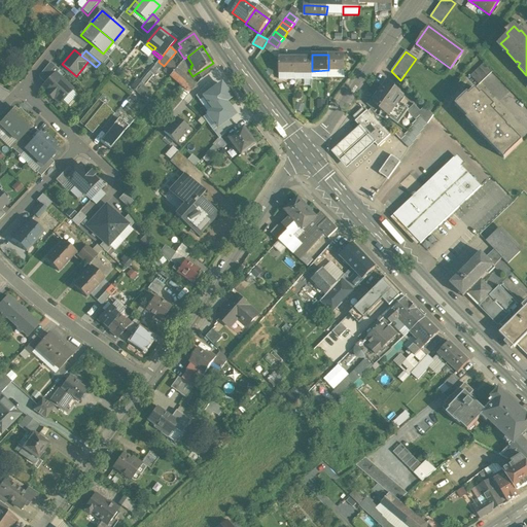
[(344,55),(328,55),(328,70),(344,70),(344,55)]
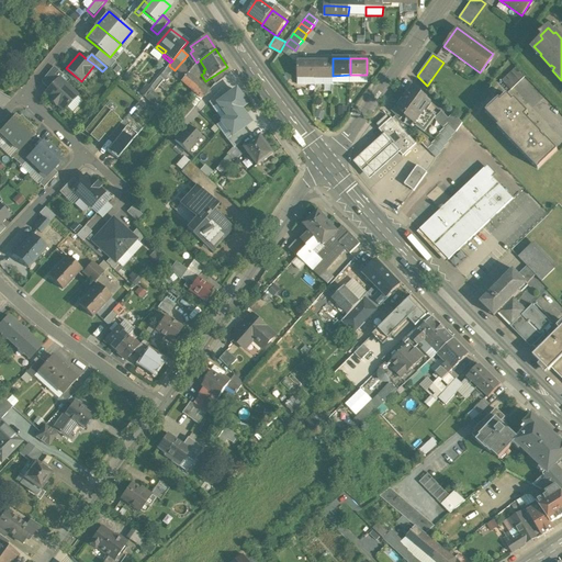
[(205,69),(200,60),(199,60),(197,63),(193,67),(199,71),(199,72),(201,75),(204,72),(203,70),(205,69)]
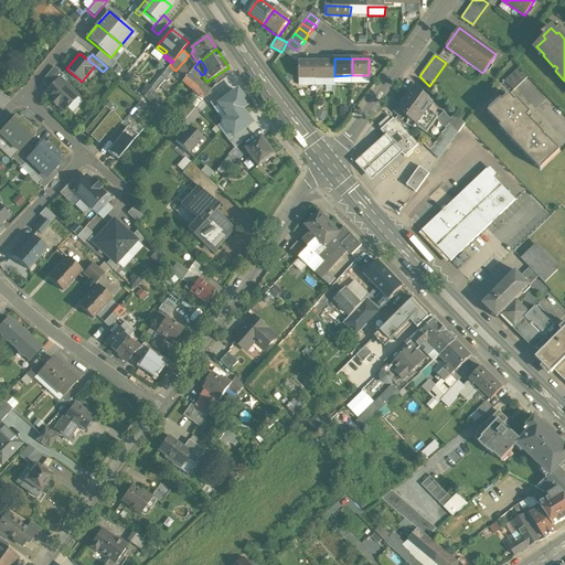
[(334,61),(317,62),(317,80),(334,80),(334,76),(334,61)]
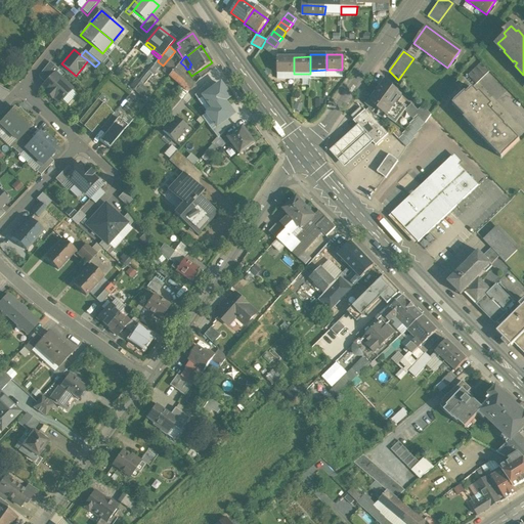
[(294,57),(277,57),(277,74),(294,74),(294,57)]
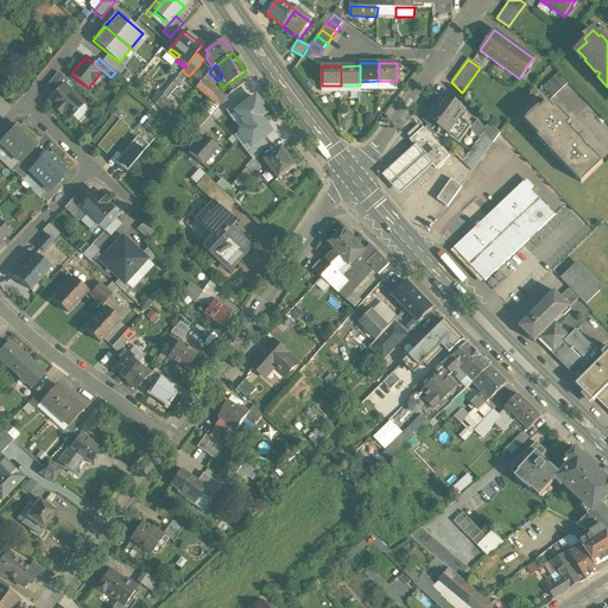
[(183,71),(177,77),(182,81),(183,82),(188,75),(183,71)]
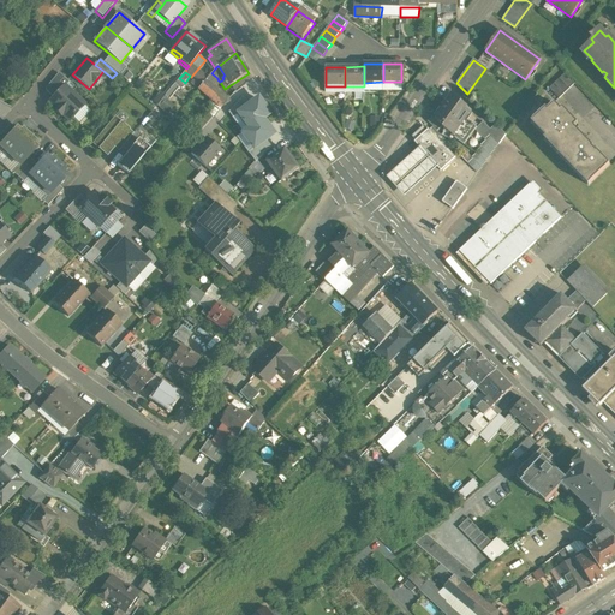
[(207,78),(199,72),(193,79),(191,83),(198,89),(206,81),(207,78)]
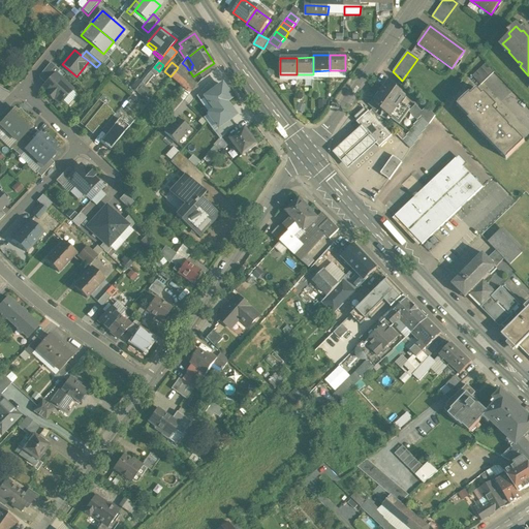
[(182,63),(178,67),(177,69),(182,74),(183,74),(187,68),(187,67),(182,63)]
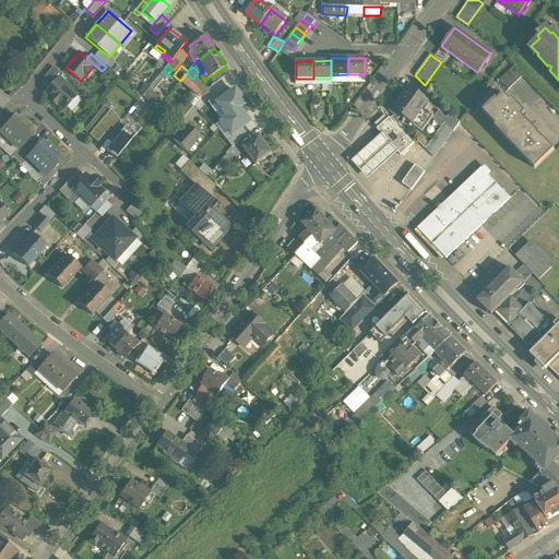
[(513,67),(499,81),(508,90),(522,76),(513,67)]
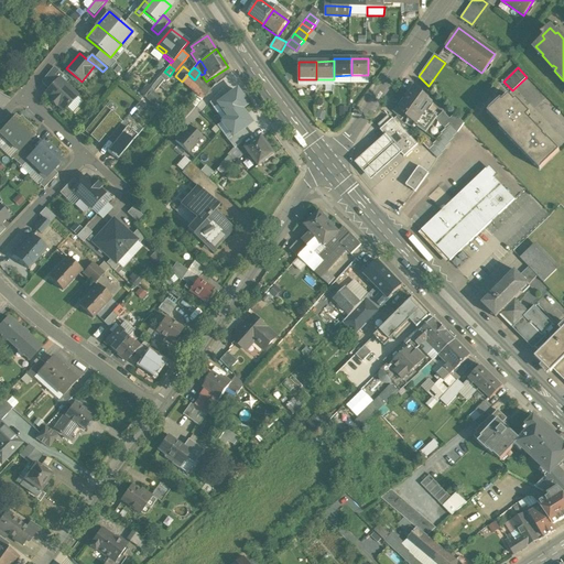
[(164,72),(151,88),(155,91),(169,75),(164,72)]
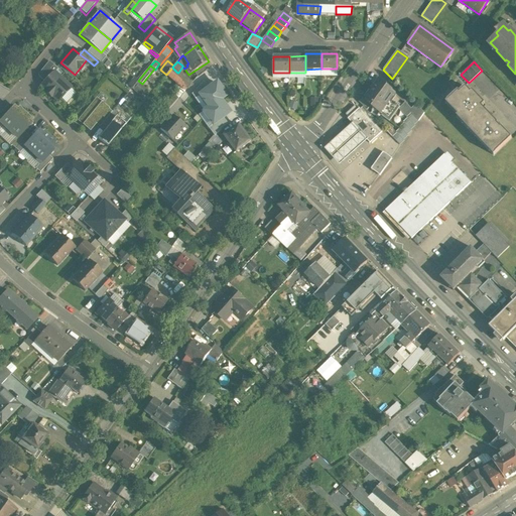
[(177,73),(172,68),(166,75),(176,84),(180,86),(185,91),(191,84),(178,73),(177,73)]
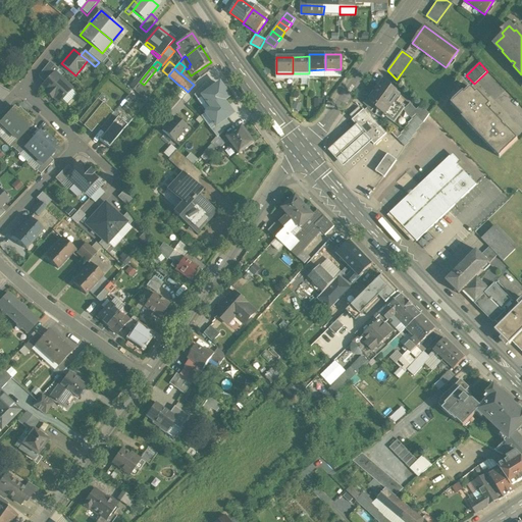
[(71,89),(55,73),(42,87),(48,92),(47,93),(52,98),(53,97),(59,102),(71,89)]
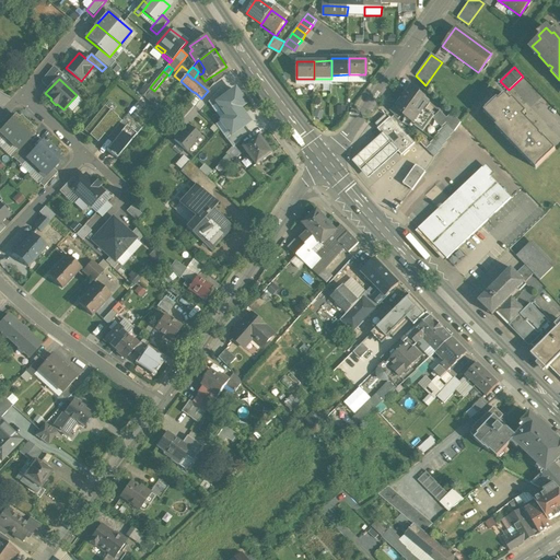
[(411,88),(396,108),(404,114),(403,116),(412,123),(413,124),(423,108),(428,102),(423,100),(424,98),(419,94),(419,93),(411,88)]
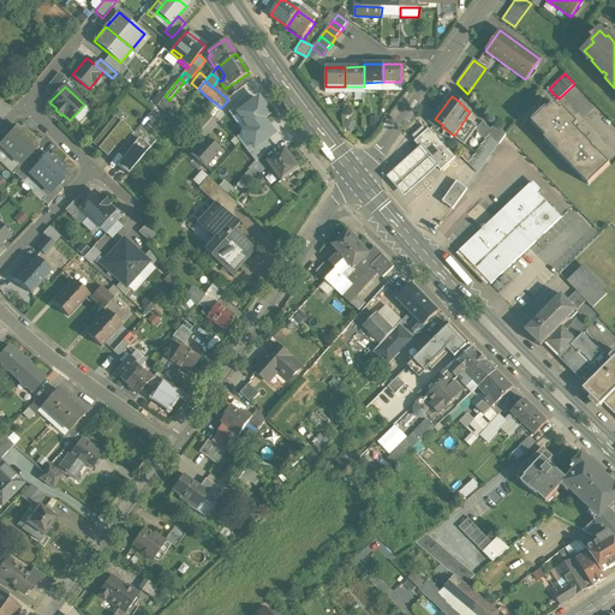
[(238,114),(249,106),(242,97),(228,113),(232,118),(238,114)]
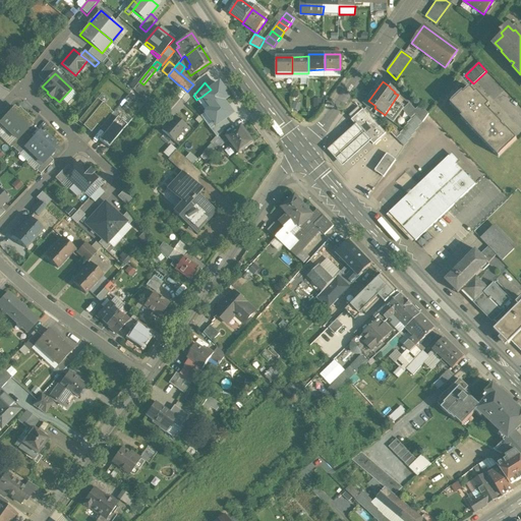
[(201,97),(212,109),(223,101),(228,98),(218,84),(211,90),(201,97)]
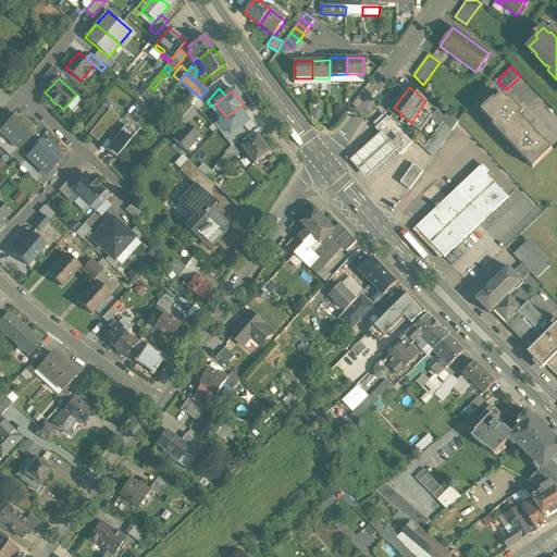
[(503,95),(496,101),(494,99),(482,111),(495,125),(493,126),(533,168),(552,150),(520,115),(522,112),(509,98),(507,100),(503,95)]
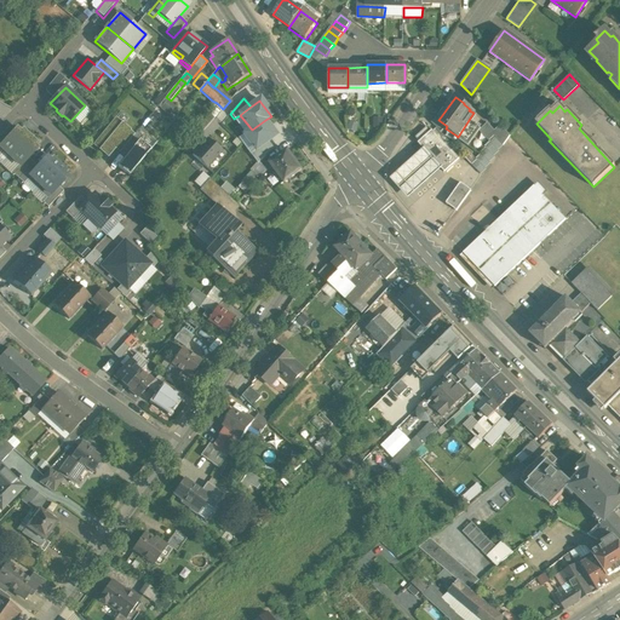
[(80,124),(92,112),(87,107),(75,119),(80,124)]
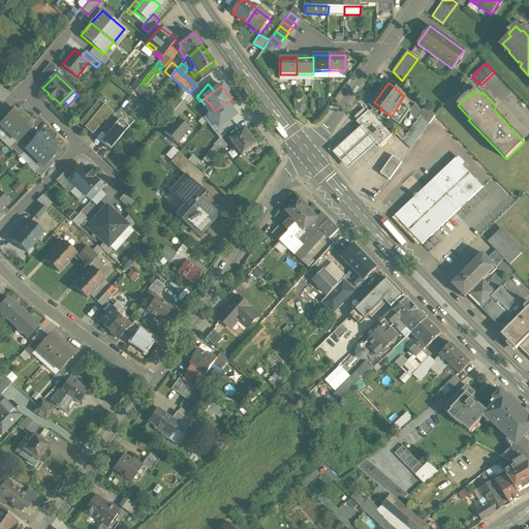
[(374,102),(372,100),(368,104),(376,113),(380,109),(374,102)]
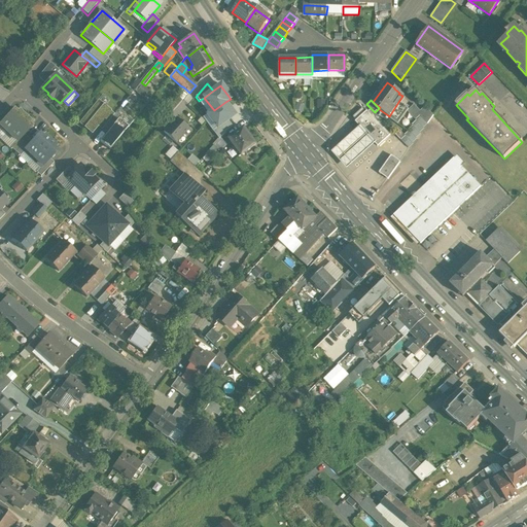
[(109,111),(98,102),(80,124),(92,133),(99,125),(109,111)]
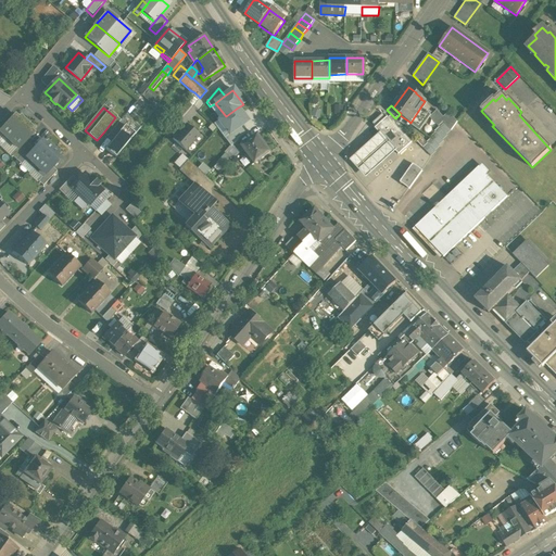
[(248,122),(238,108),(226,116),(220,121),(230,135),(241,127),(248,122)]
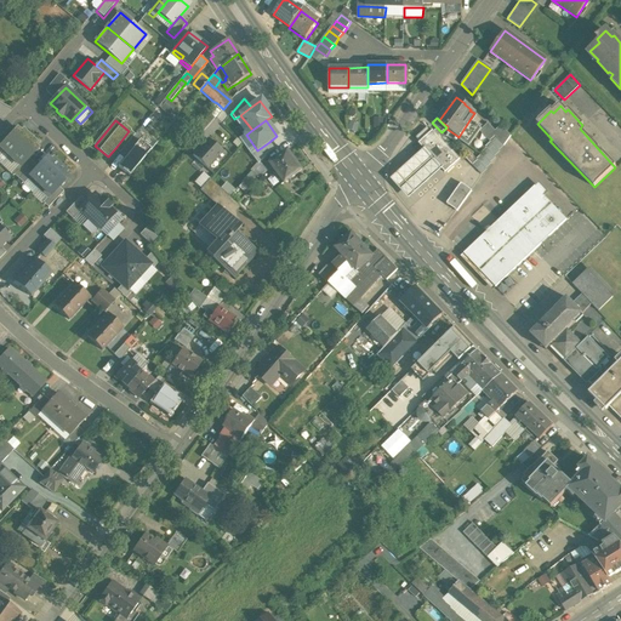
[(480,130),(469,120),(459,137),(457,136),(455,138),(468,148),(479,131),(480,130)]
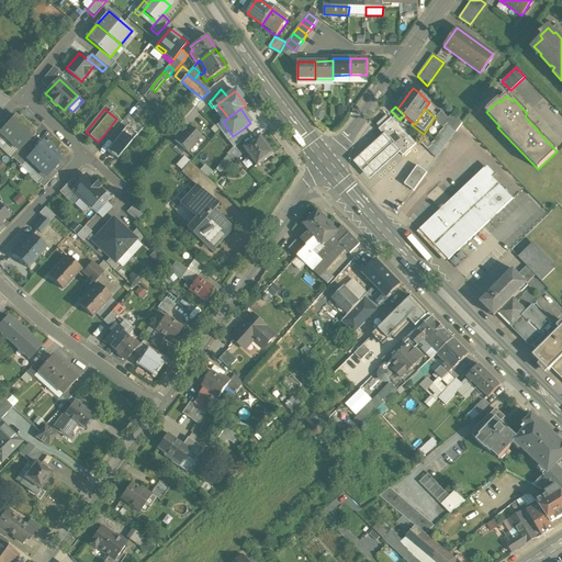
[(435,117),(434,119),(442,127),(448,123),(450,121),(448,117),(441,111),(435,117)]
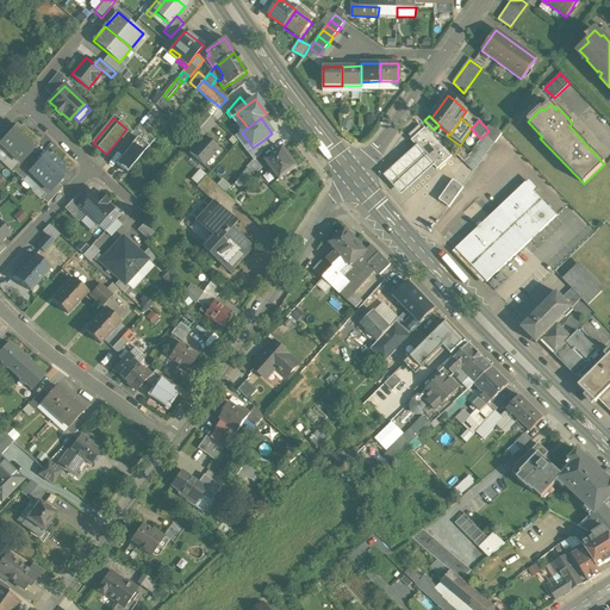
[(502,134),(492,123),(486,128),(489,131),(486,134),(495,143),(502,134)]
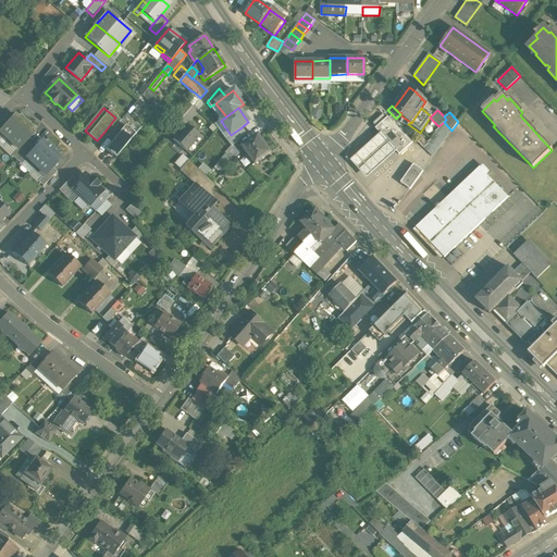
[(383,115),(373,124),(378,128),(386,120),(383,115)]
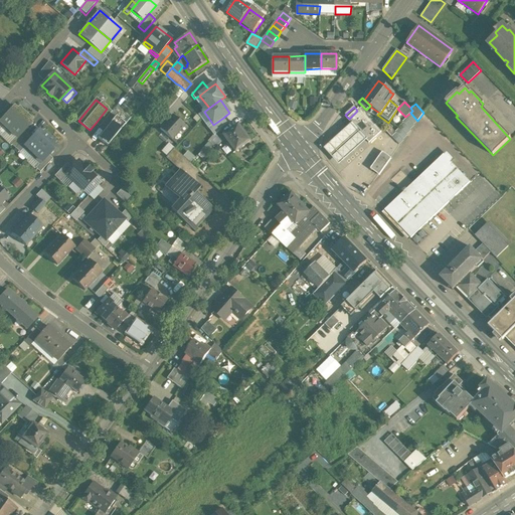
[(7,116),(0,123),(1,123),(9,131),(24,114),(19,109),(17,111),(14,108),(7,116)]
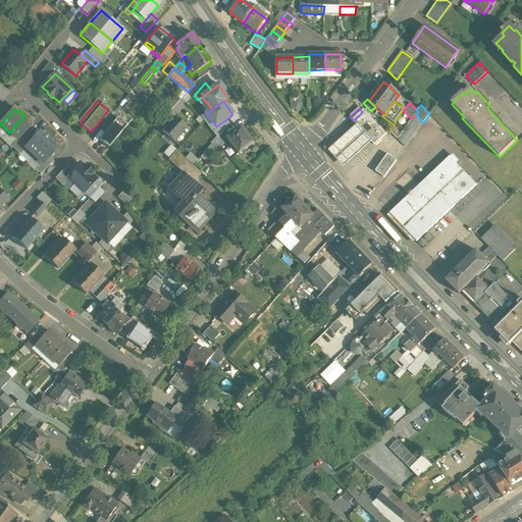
[(113,114),(108,110),(98,123),(102,127),(113,114)]
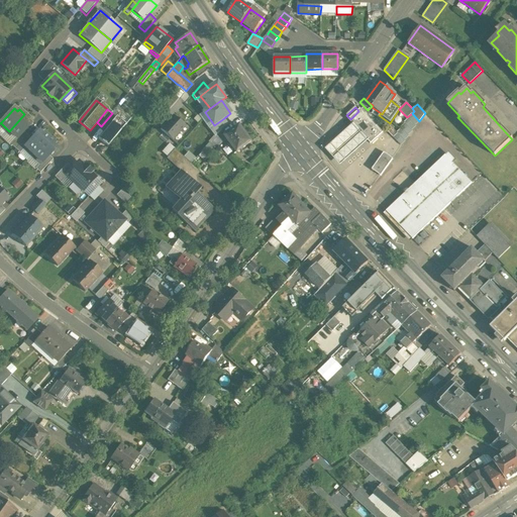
[(350,119),(348,120),(352,124),(368,140),(371,143),(383,132),(377,126),(376,126),(360,109),(358,111),(350,119)]
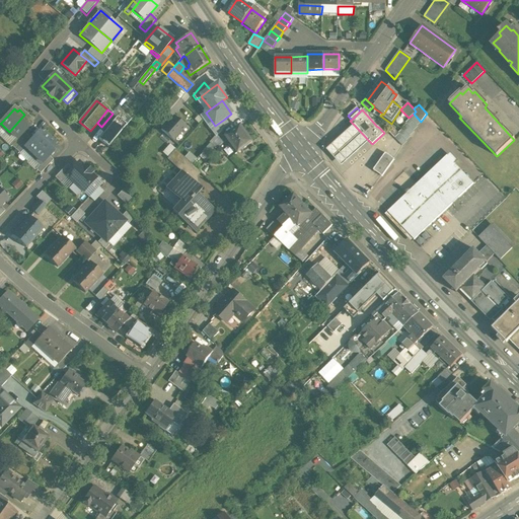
[(103,125),(107,129),(117,118),(119,115),(115,110),(103,125)]
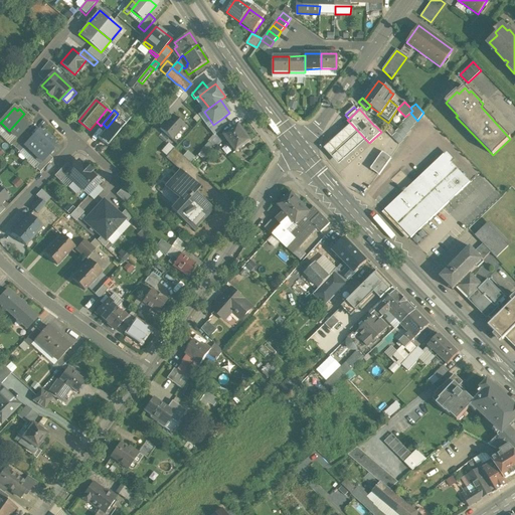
[(410,113),(405,117),(406,118),(413,125),(417,121),(410,113)]
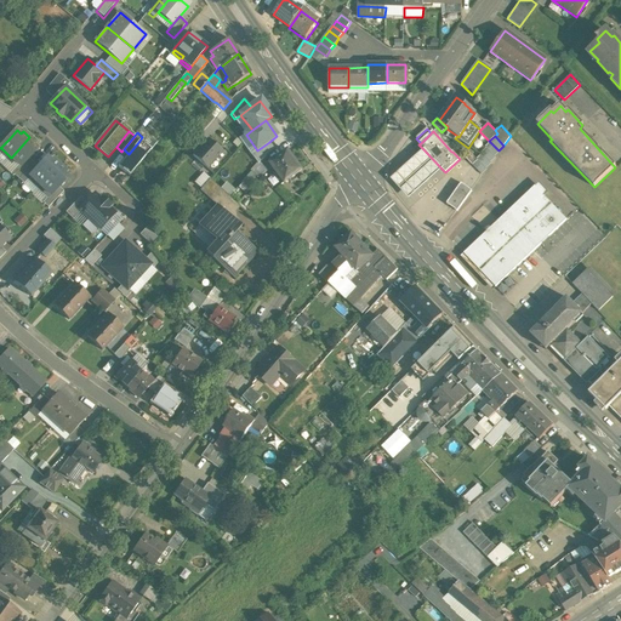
[(29,137),(11,158),(20,166),(21,166),(28,158),(36,149),(33,146),(35,143),(29,137)]
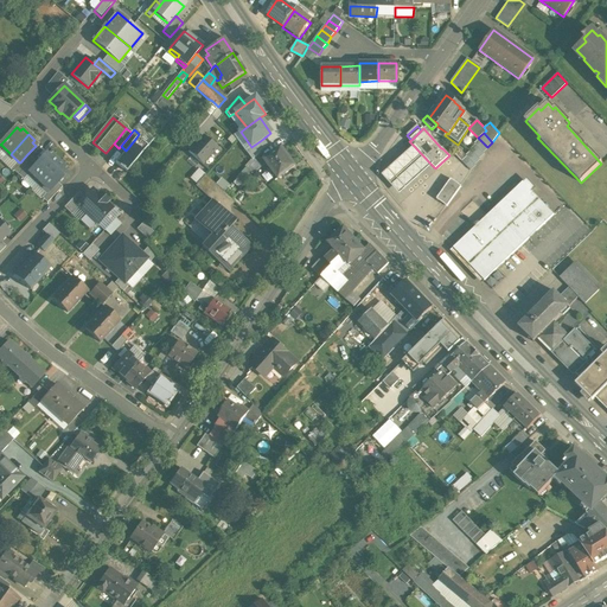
[(203,136),(189,152),(203,165),(217,149),(203,136)]
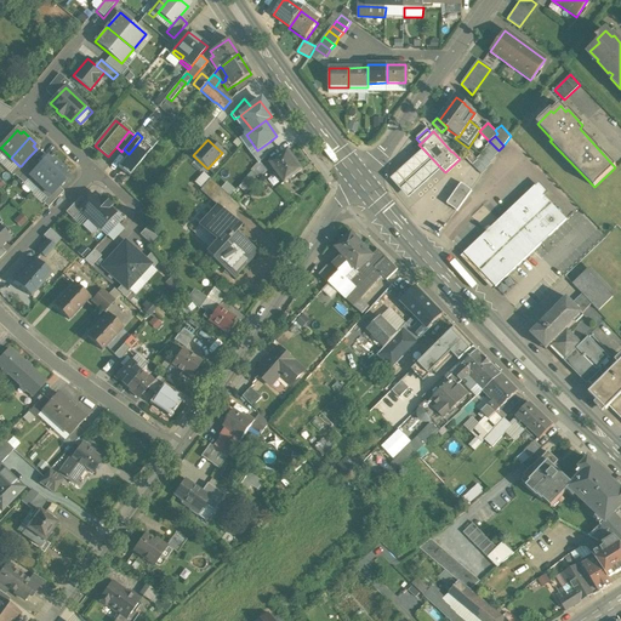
[(151,151),(140,141),(129,154),(118,167),(129,177),(151,151)]
